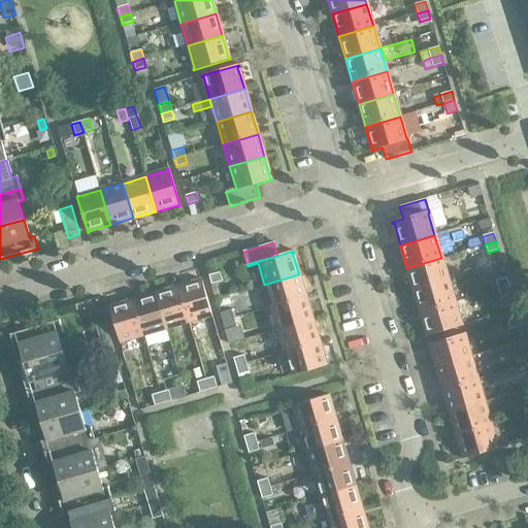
[(406,268),(414,290),(448,279),(441,258),(406,268)]
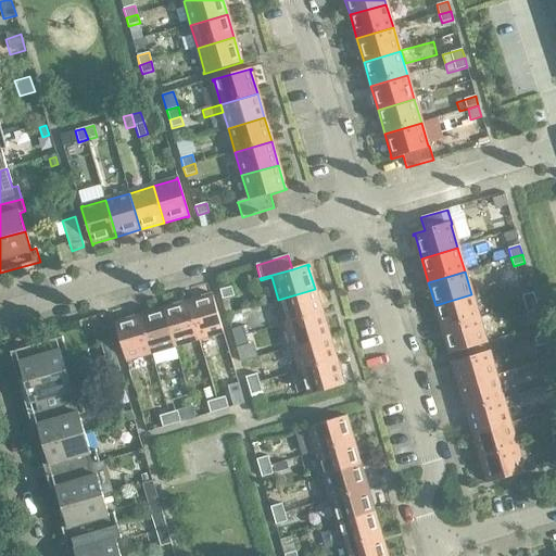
[(234,297),(231,287),(219,290),(223,300),(234,297)]
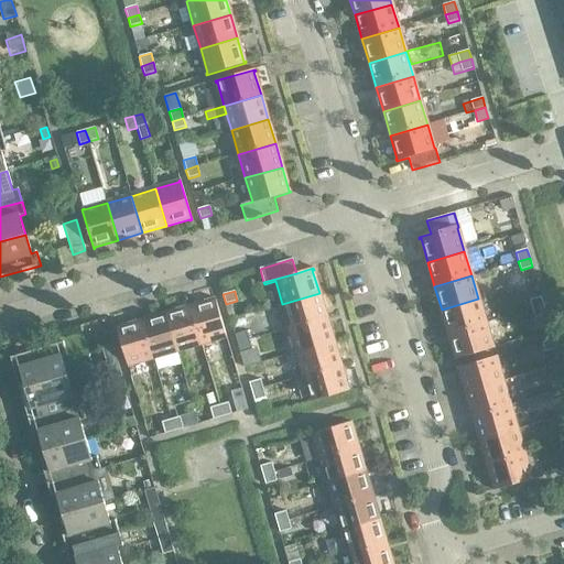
[(282,304),(290,328),(326,317),(320,293),(282,304)]
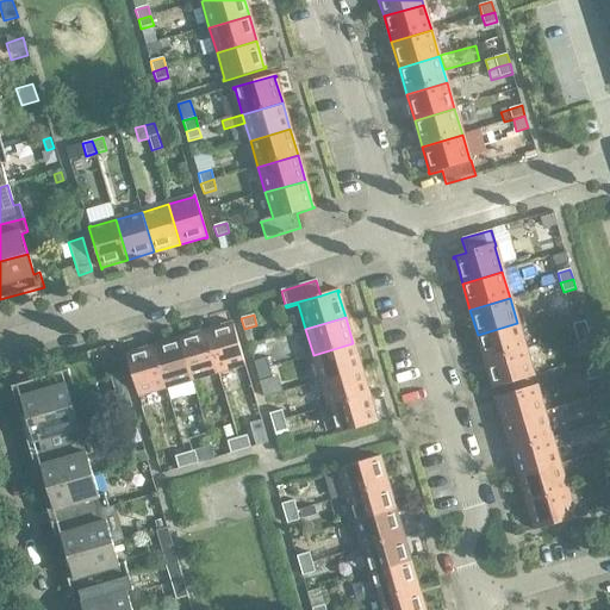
[(573,325),(576,335),(589,331),(585,321),(573,325)]
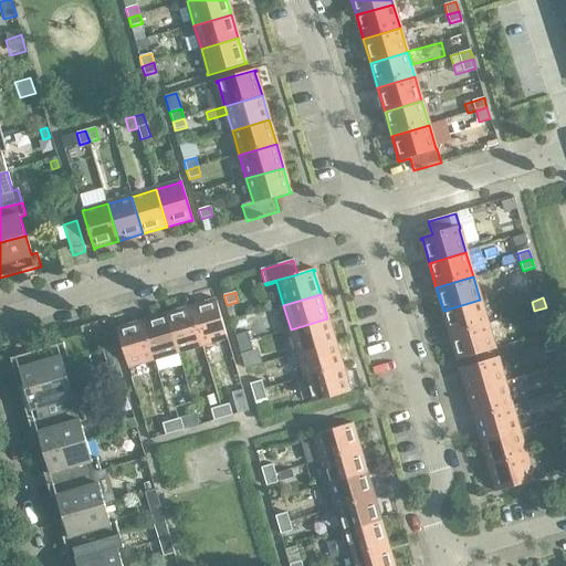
[(215,301),(190,308),(201,345),(226,338),(226,339),(228,339),(216,300),(213,300),(215,301)]
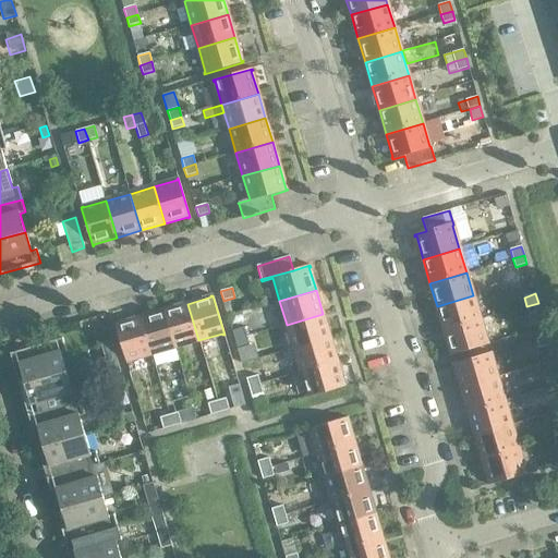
[(437,306),(444,330),(481,319),(473,295),(437,306)]
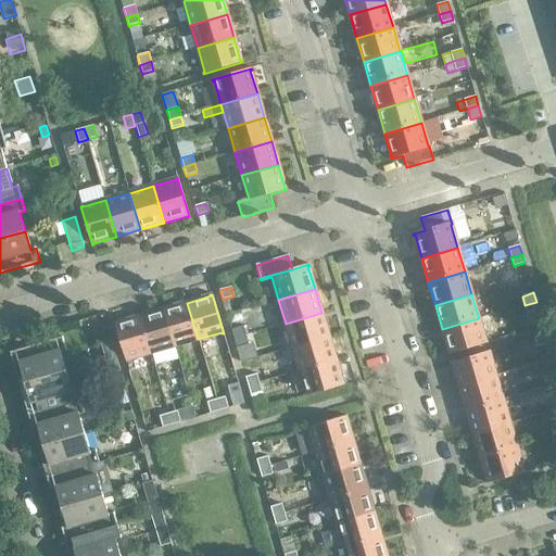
[(536,302),(525,305),(527,314),(539,311),(536,302)]
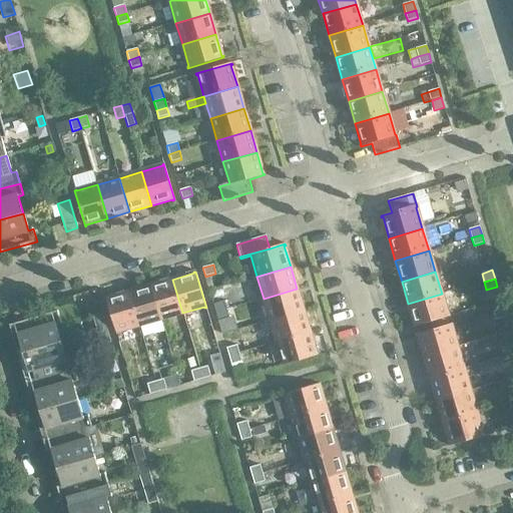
[(161,320),(182,313),(172,280),(151,286),(161,320)]
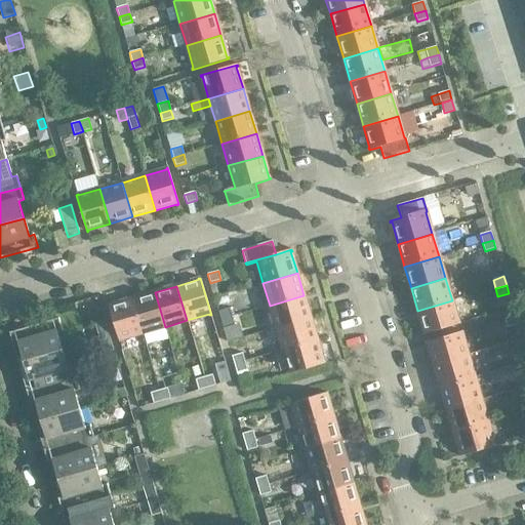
[(143,333),(165,327),(155,292),(132,299),(143,333)]
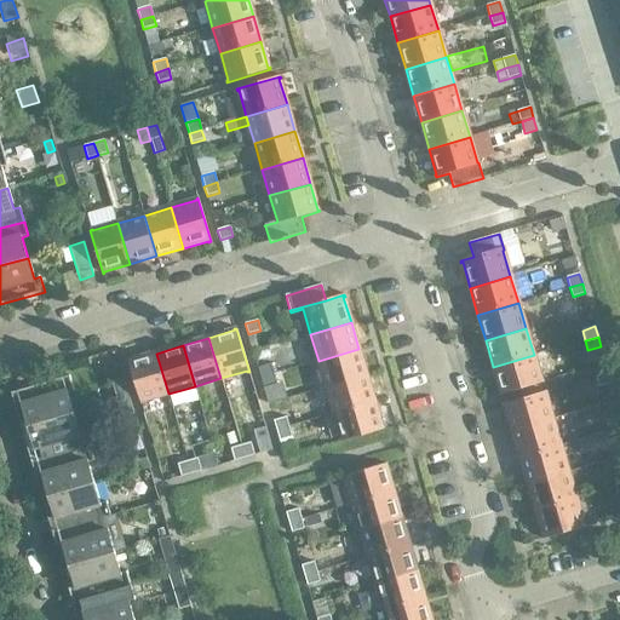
[(268,348),(253,352),(256,361),(270,357),(268,348)]
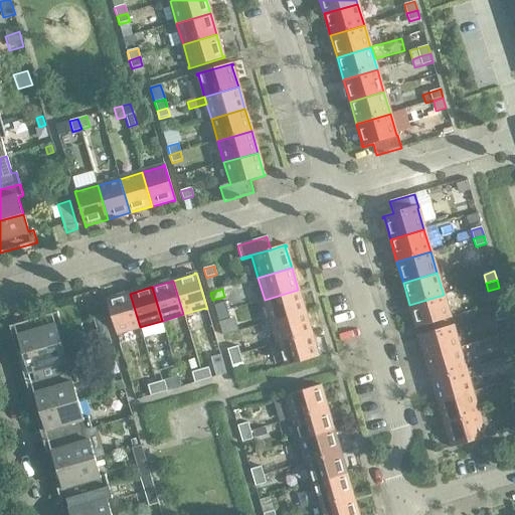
[(265,300),(271,322),(305,312),(298,290),(265,300)]
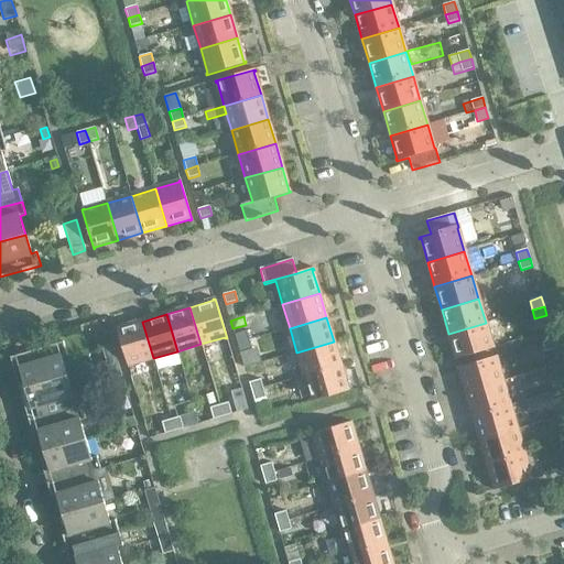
[(153,358),(142,322),(119,328),(118,327),(117,327),(128,367),(130,367),(129,365),(153,358)]
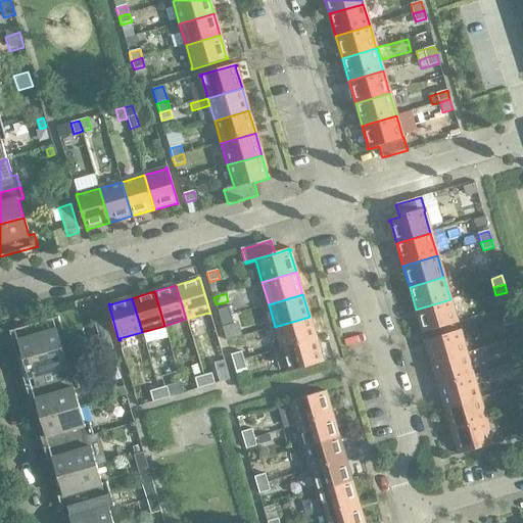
[(457,321),(450,299),(416,310),(422,331),(421,332),(422,333),(459,323),(458,321),(457,321)]
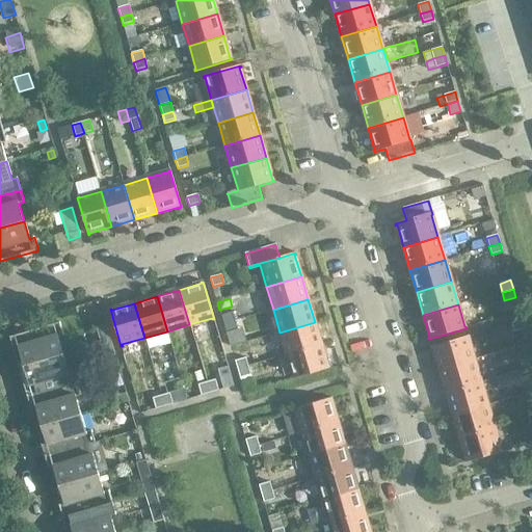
[(221,316),(223,324),(235,321),(232,313),(221,316)]
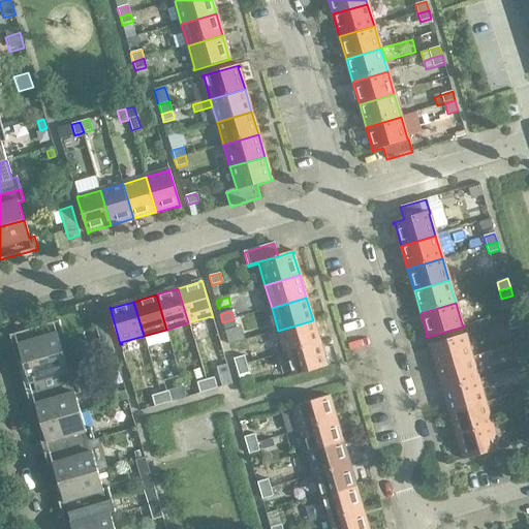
[(522,328),(519,318),(508,321),(510,331),(522,328)]
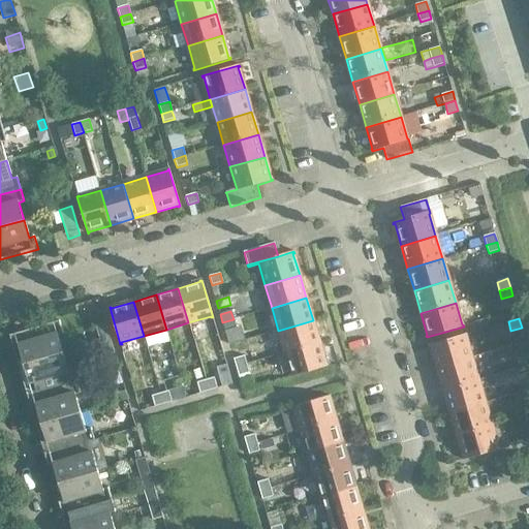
[(234,319),(222,322),(225,331),(236,328),(234,319)]
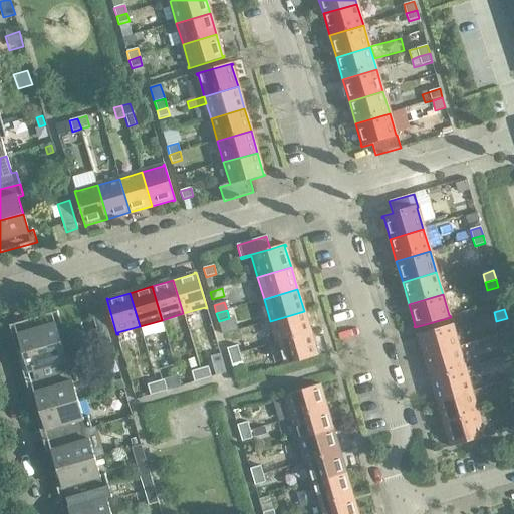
[(23,354),(61,342),(56,325),(61,324),(57,311),(9,326),(13,338),(18,337),(23,354)]
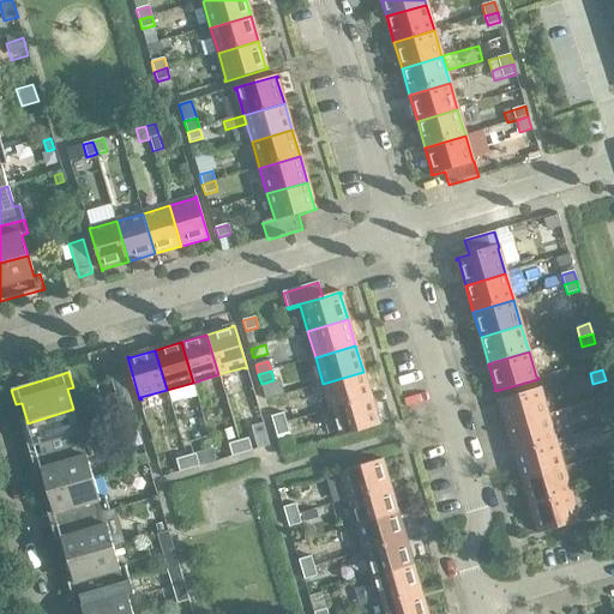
[(323,384),(331,410),(371,398),(363,372),(323,384)]
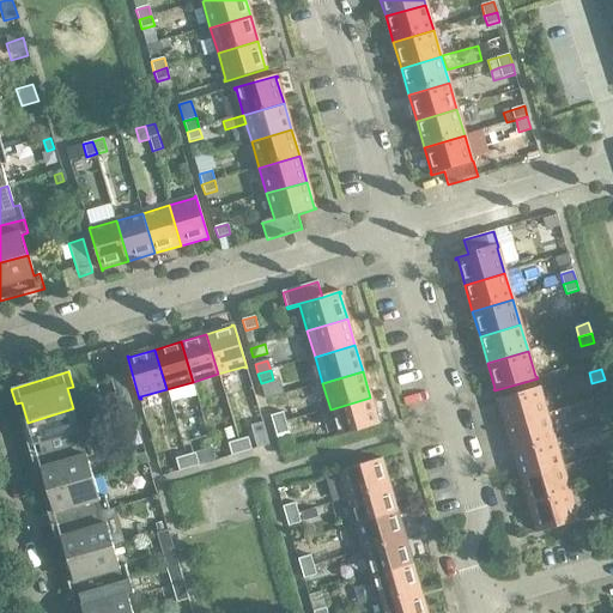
[(115,395),(127,392),(122,375),(110,377),(115,395)]
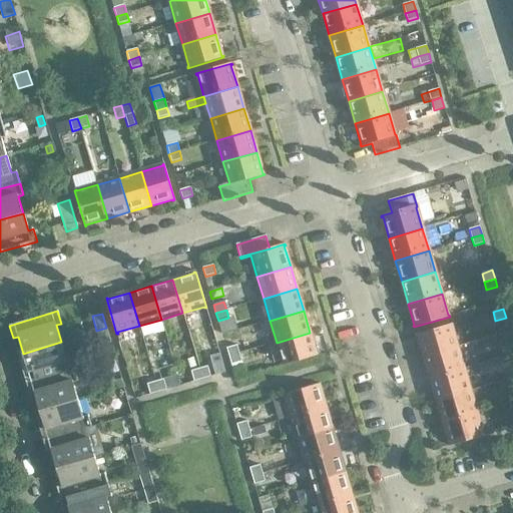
[(452,324),(416,335),(416,337),(417,336),(424,358),(457,348),(451,326),(452,326),(452,324)]
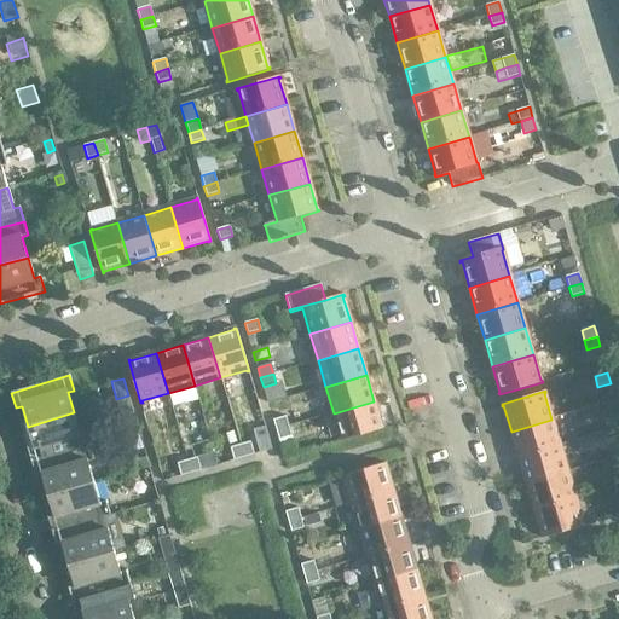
[(122,416),(134,412),(128,395),(116,399),(122,416)]
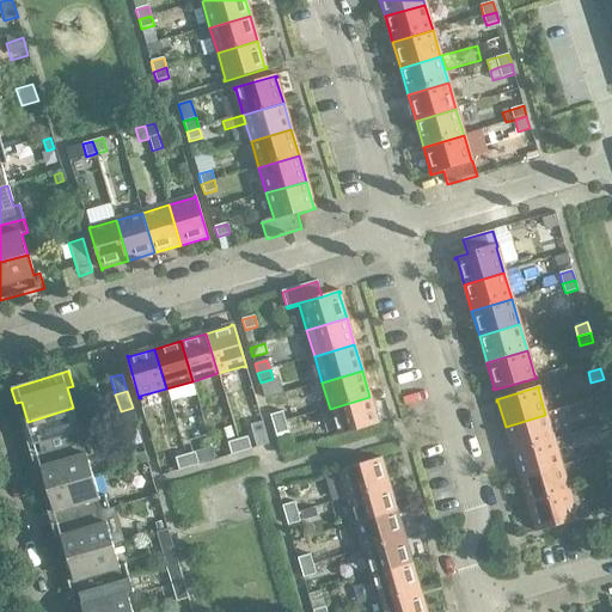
[(369,397),(330,409),(337,434),(336,434),(336,436),(379,423),(379,422),(377,422),(369,397)]
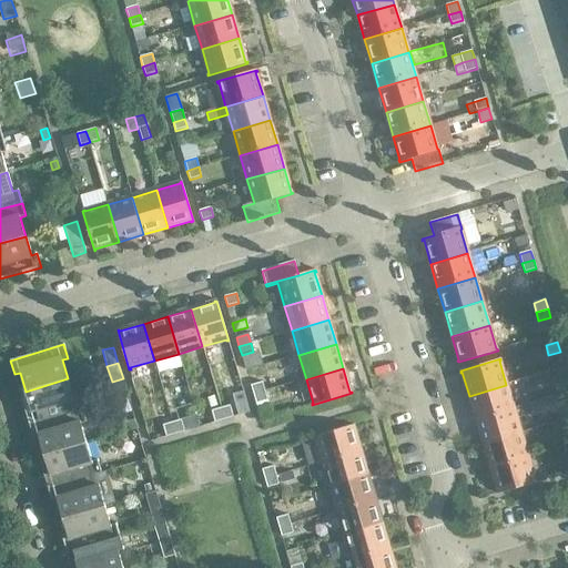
[(68,378),(26,392),(31,411),(24,412),(29,425),(82,409),(79,396),(73,397),(68,378)]
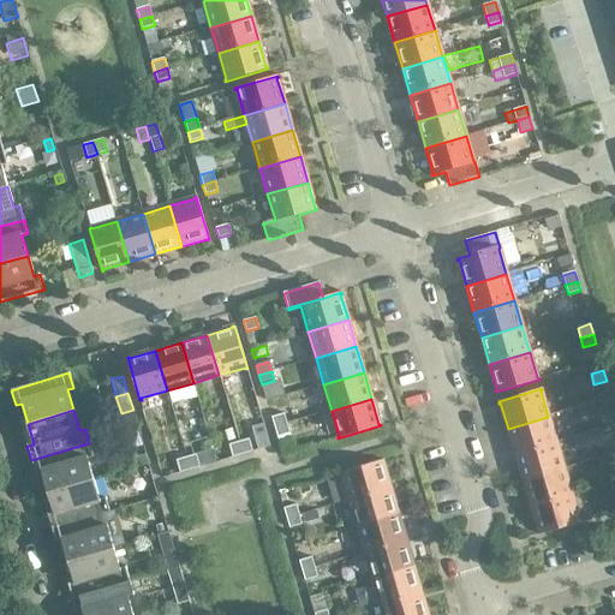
[(614,413),(604,418),(607,428),(614,424),(614,413)]
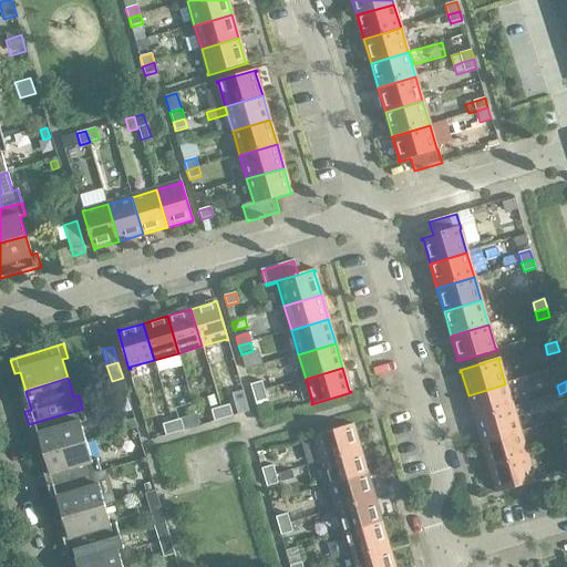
[(250,385),(253,394),(265,391),(261,382),(250,385)]
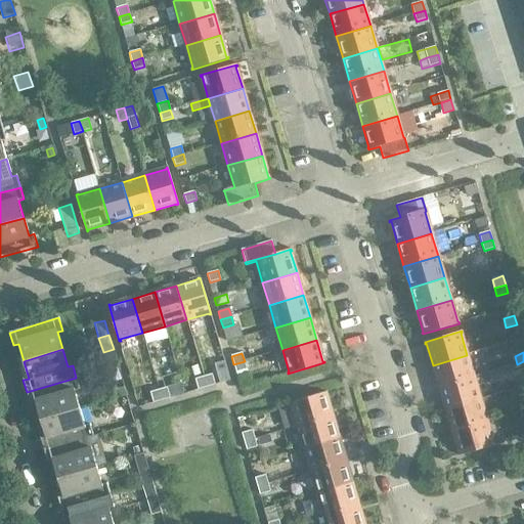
[(433,365),(439,387),(474,377),(467,355),(433,365)]
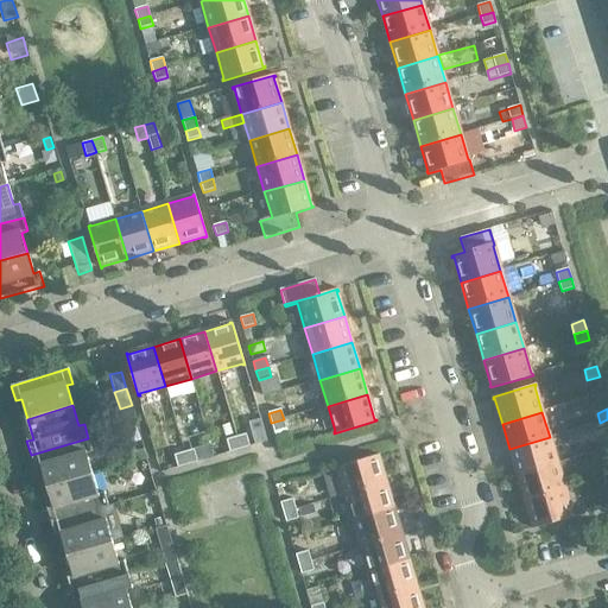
[(284,419),(271,423),(274,432),(286,429),(284,419)]
